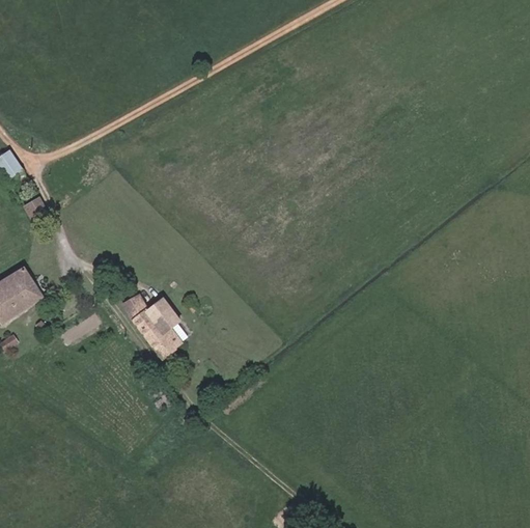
[(23,169),(8,148),(0,155),(0,164),(9,178),(23,169)]
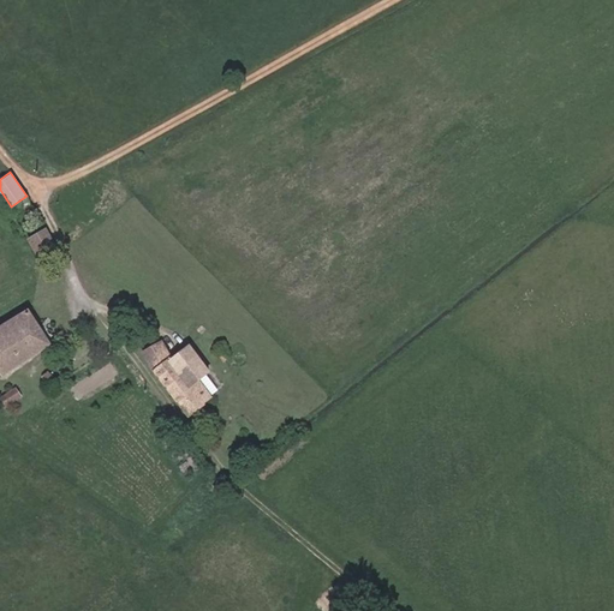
[(48,229),(46,227),(30,237),(41,256),(58,246),(48,229)]
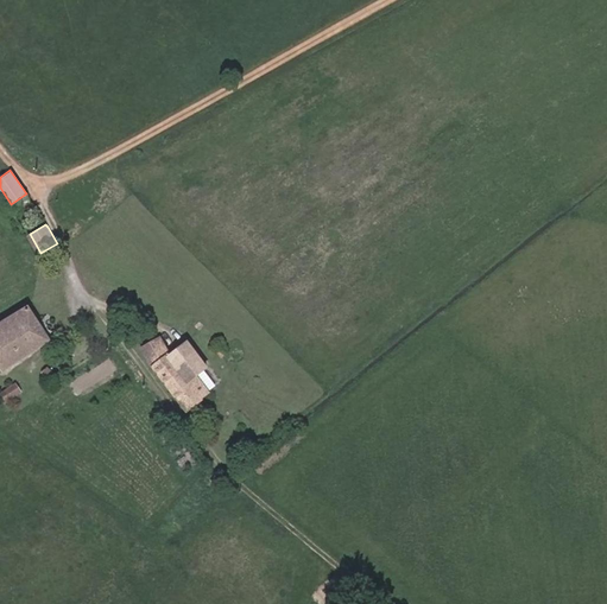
[(50,338),(29,304),(0,320),(0,364),(1,368),(50,338)]
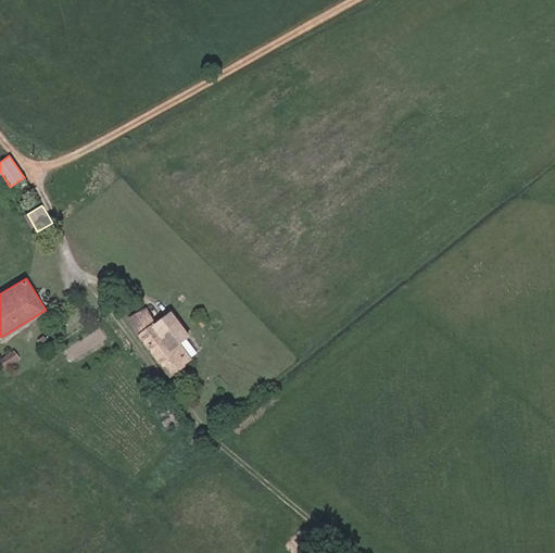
[(190,356),(197,351),(186,336),(188,335),(171,312),(155,323),(147,308),(130,316),(139,331),(171,374),(184,363),(184,362),(190,356)]
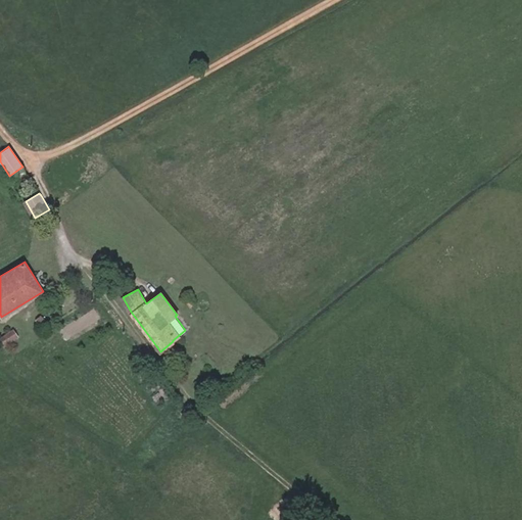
[(196,300),(190,291),(184,295),(190,304),(196,300)]
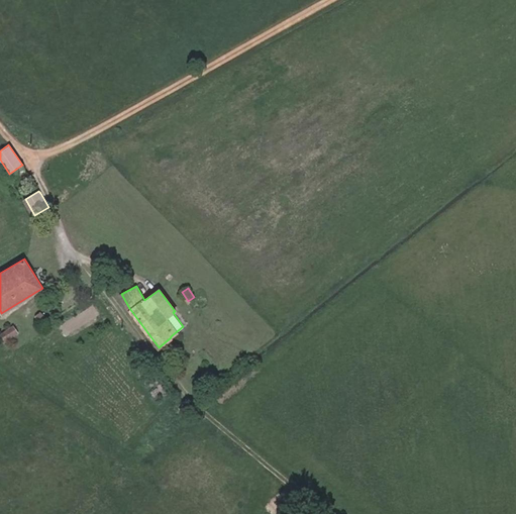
[(4,339),(17,331),(13,325),(0,333),(4,339)]
